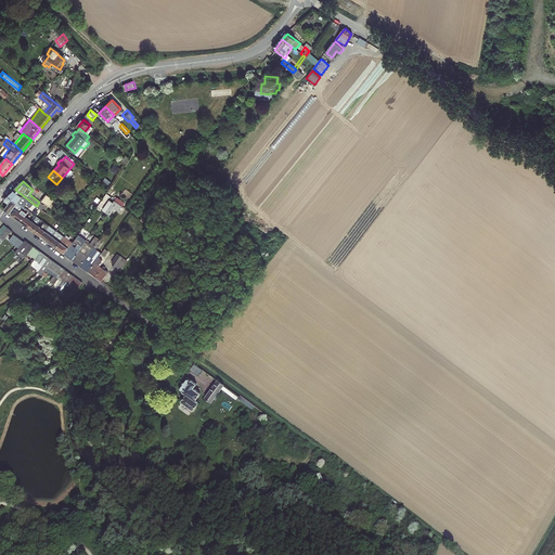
[(35,205),(15,190),(10,194),(20,203),(22,204),(23,202),(26,204),(27,203),(33,207),(35,205)]
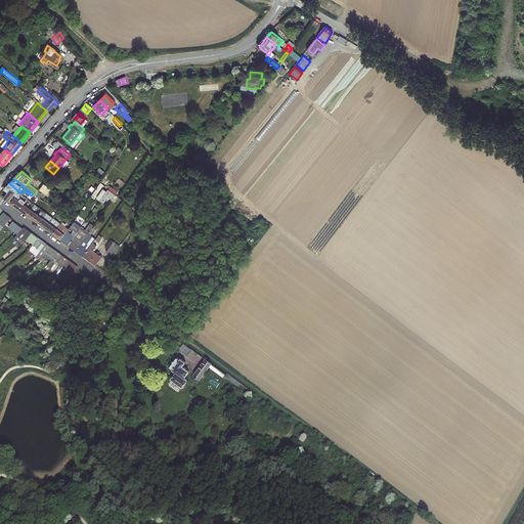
[(9,183),(5,187),(9,191),(4,197),(10,202),(18,191),(9,183)]
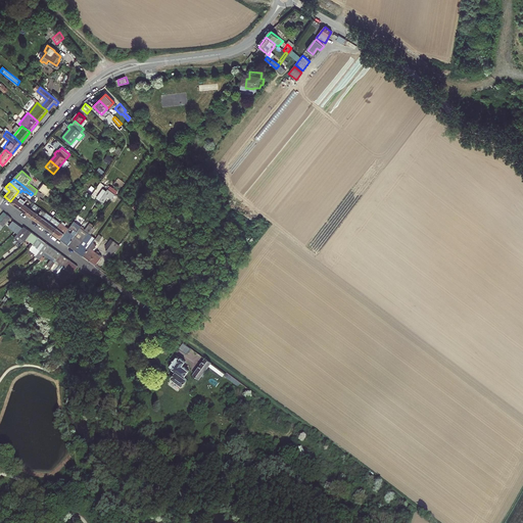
[(51,188),(43,183),(40,187),(45,192),(47,189),(49,190),(51,188)]
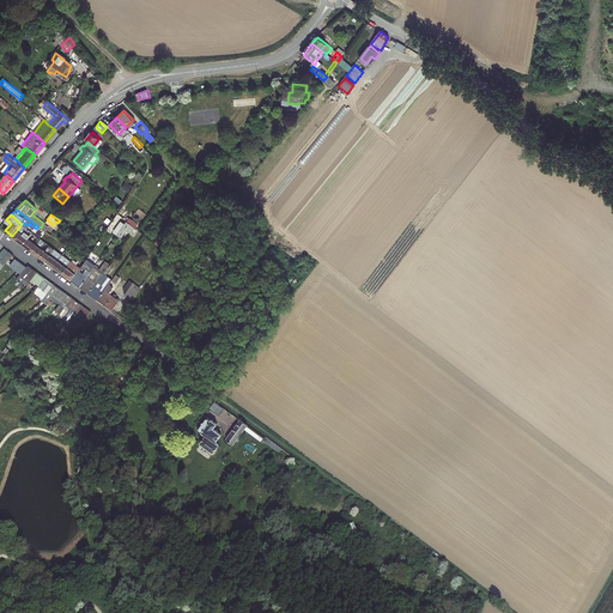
[(134,238),(139,229),(125,223),(119,235),(127,238),(128,235),(134,238)]
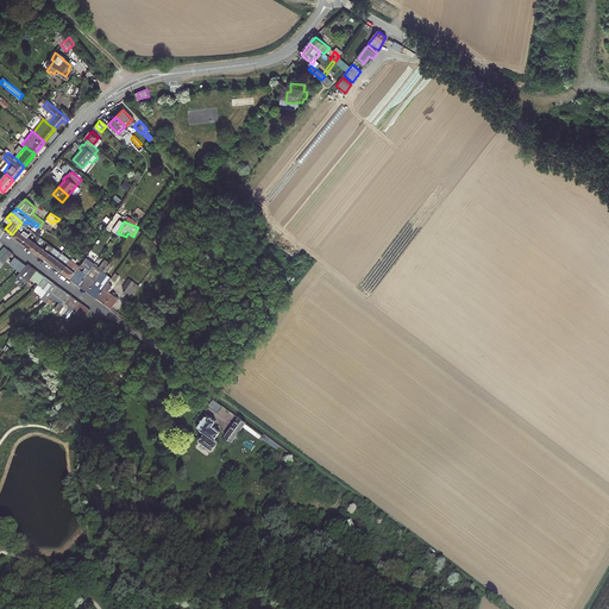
[(24,224),(22,223),(12,234),(23,242),(26,236),(31,230),(24,224)]
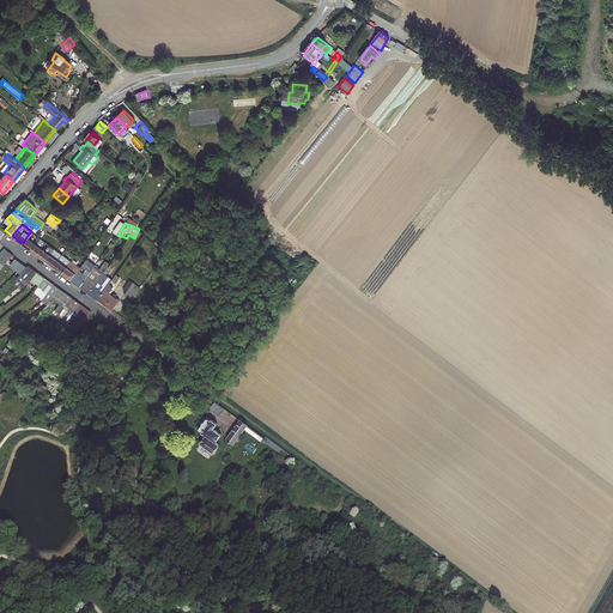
[(26,237),(23,243),(31,250),(36,244),(26,237)]
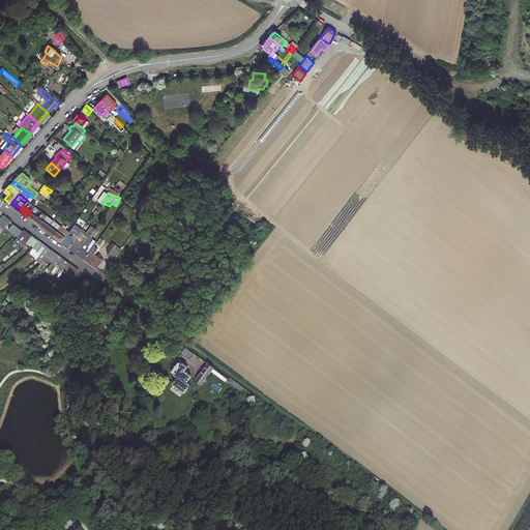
[(31,211),(27,216),(35,222),(42,212),(35,206),(31,211)]
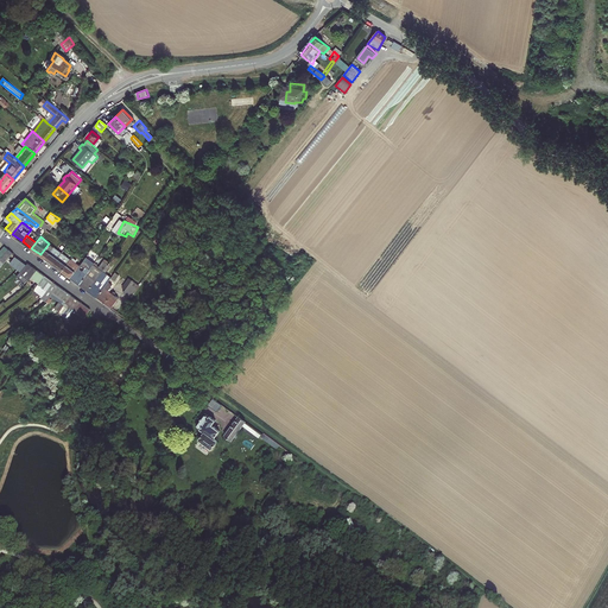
[(55,247),(49,244),(40,254),(45,259),(55,247)]
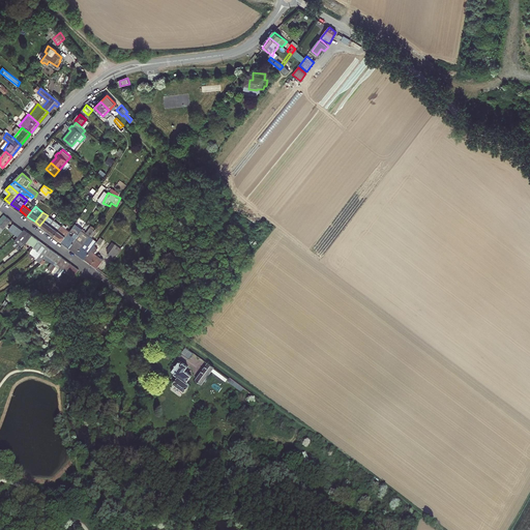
[(48,215),(39,226),(46,230),(54,221),(48,215)]
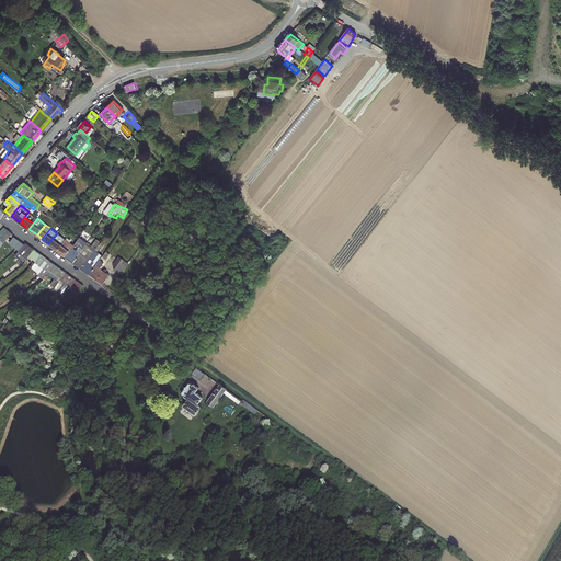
[(1,238),(0,238),(0,239),(3,242),(12,233),(8,230),(1,238)]
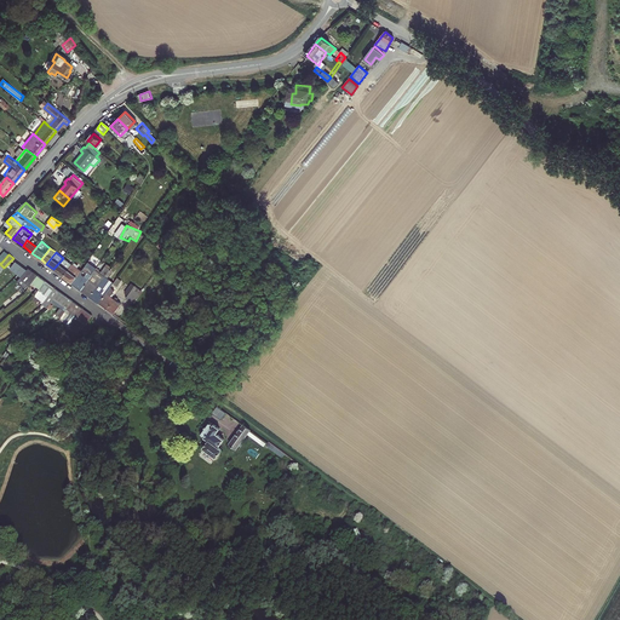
[(63,258),(53,269),(62,276),(72,264),(63,258)]
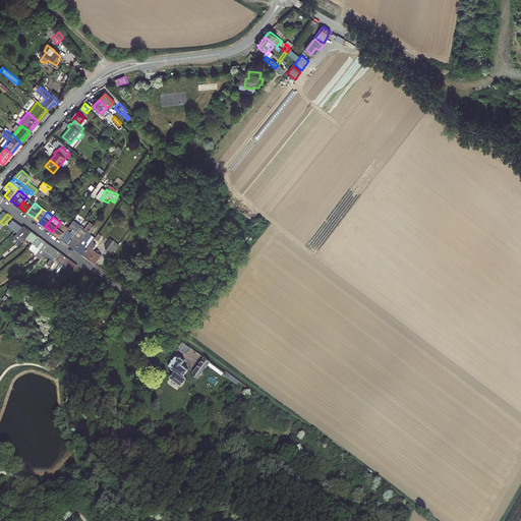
[(14,230),(18,224),(12,219),(8,225),(14,230)]
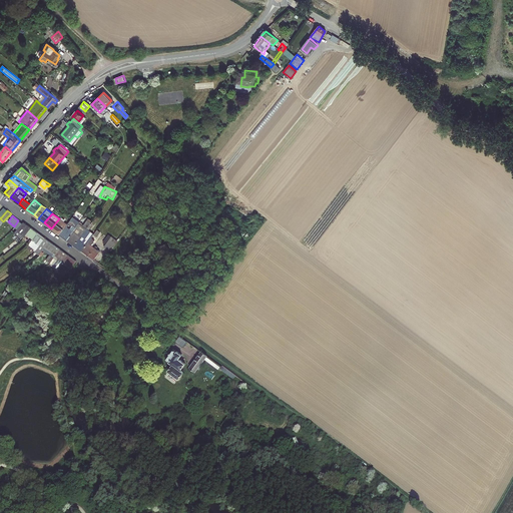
[(59,218),(51,228),(59,234),(65,225),(66,224),(59,218)]
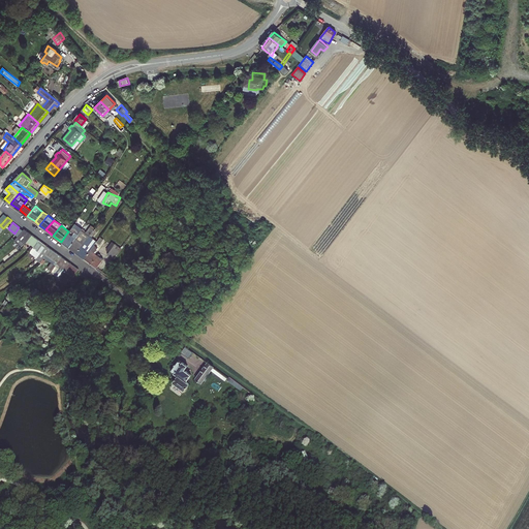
[(19,236),(26,243),(27,241),(32,235),(24,228),(23,229),(19,236)]
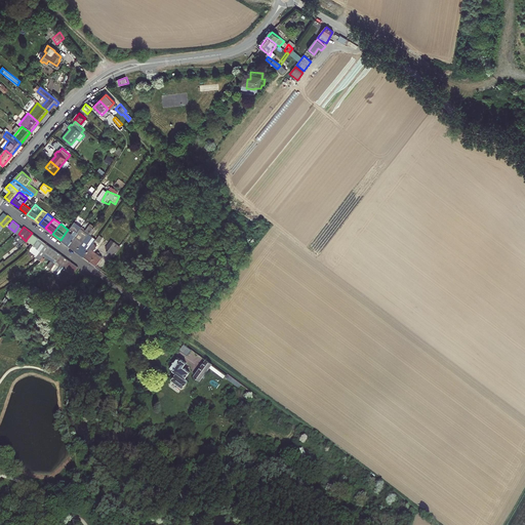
[(68,245),(74,236),(67,231),(61,240),(68,245)]
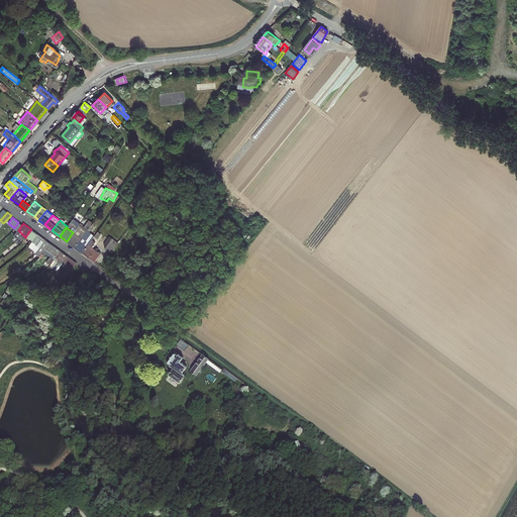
[(31,229),(26,235),(32,240),(37,233),(31,229)]
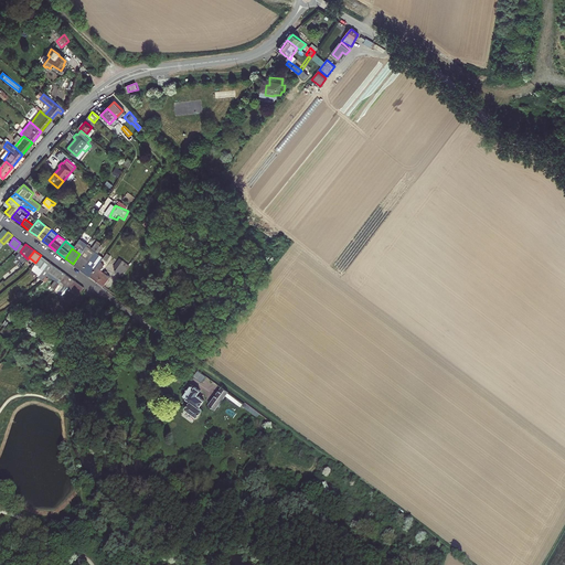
[(87,260),(80,254),(73,264),(81,269),(87,260)]
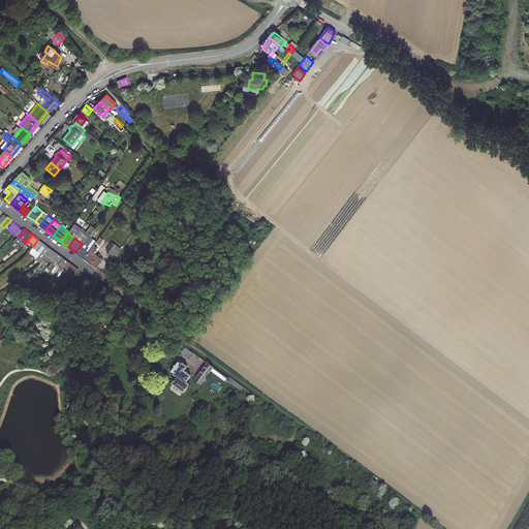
[(47,245),(38,239),(33,246),(29,251),(34,255),(37,251),(40,253),(47,245)]
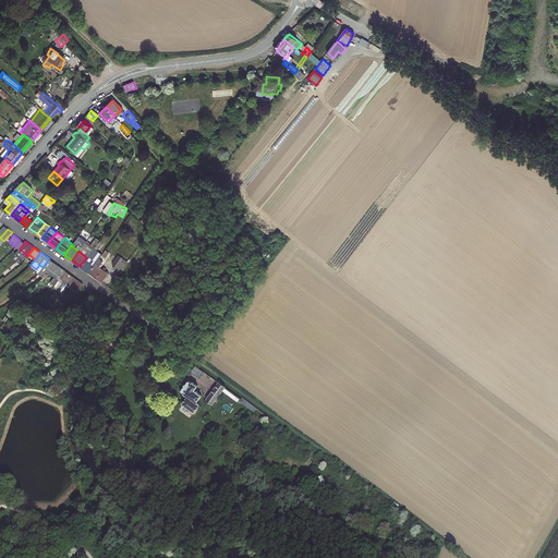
[(88,274),(96,264),(86,257),(80,266),(88,274)]
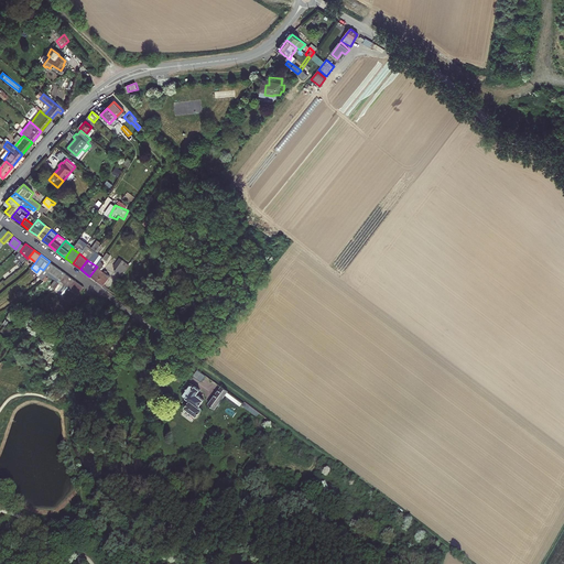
[(115,271),(120,275),(129,264),(122,260),(115,271)]
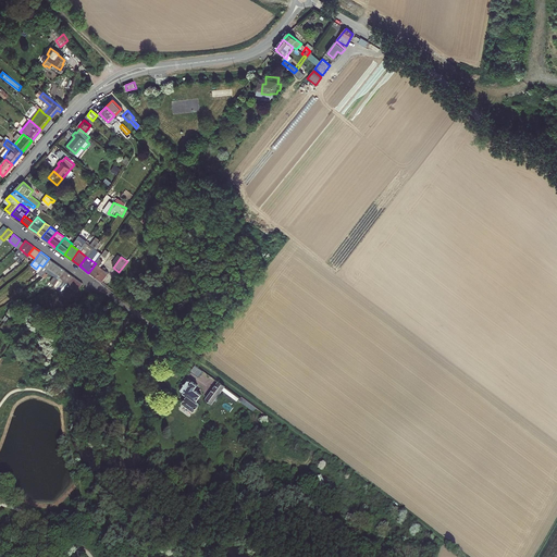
[(48,269),(53,261),(49,258),(42,267),(38,272),(42,276),(48,269)]
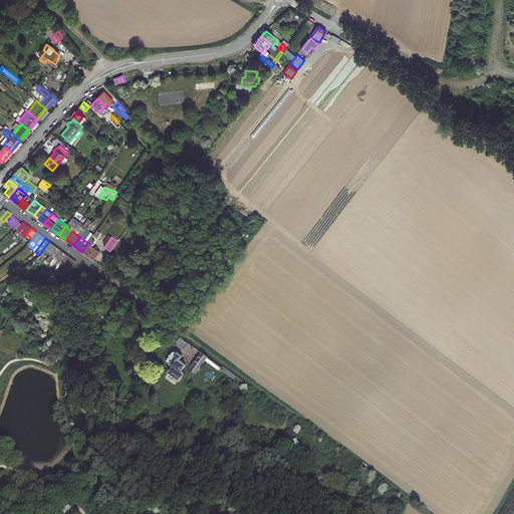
[(50,252),(55,246),(49,241),(44,248),(50,252)]
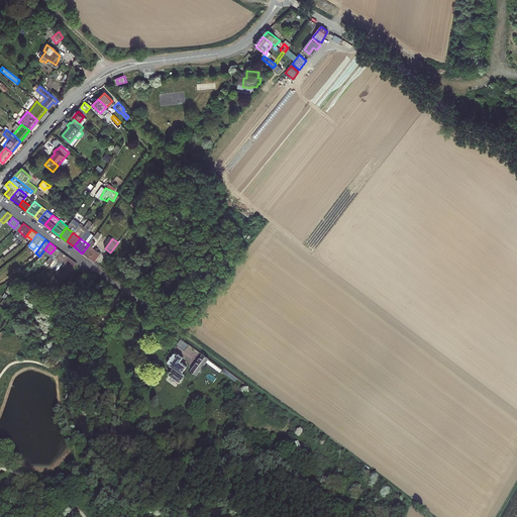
[(89,244),(82,253),(94,262),(100,252),(89,244)]
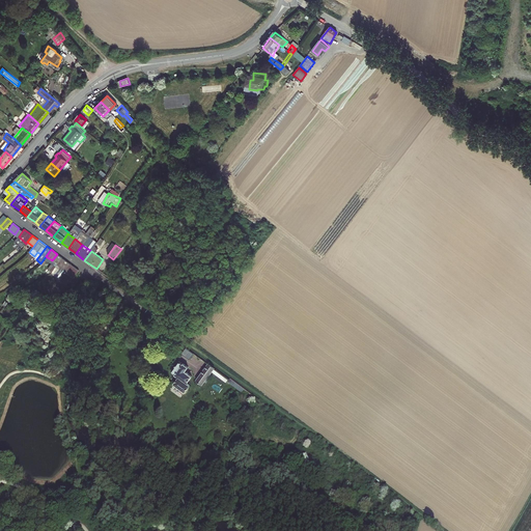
[(52,260),(57,264),(62,257),(57,254),(52,260)]
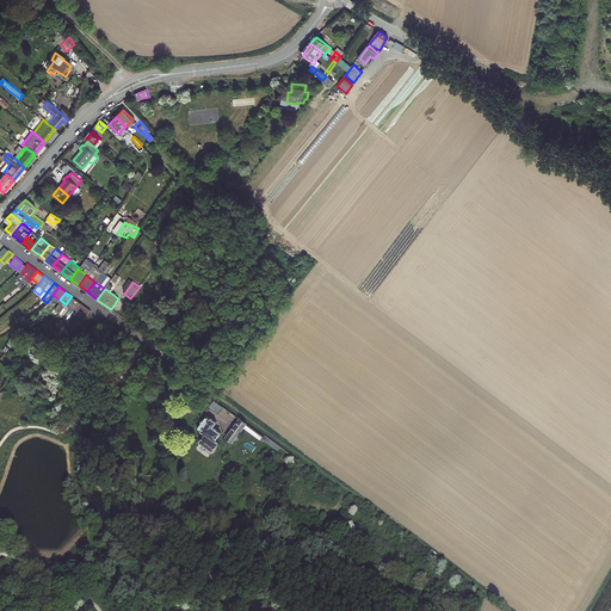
[(66,304),(75,312),(80,303),(72,296),(66,304)]
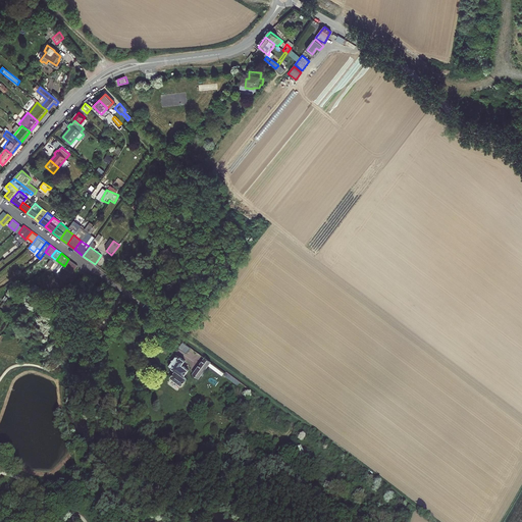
[(68,259),(64,266),(72,272),(77,266),(68,259)]
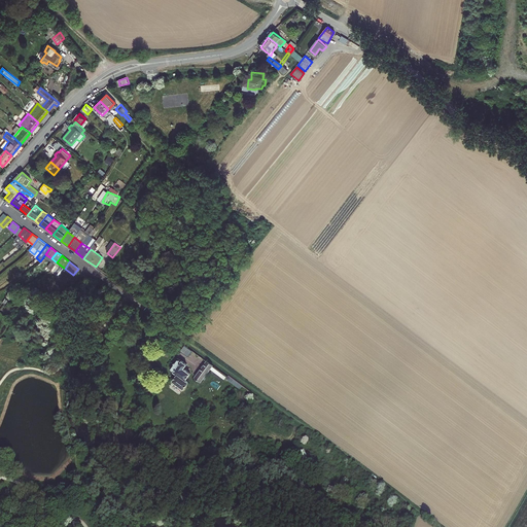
[(184,345),(181,350),(188,356),(192,350),(184,345)]
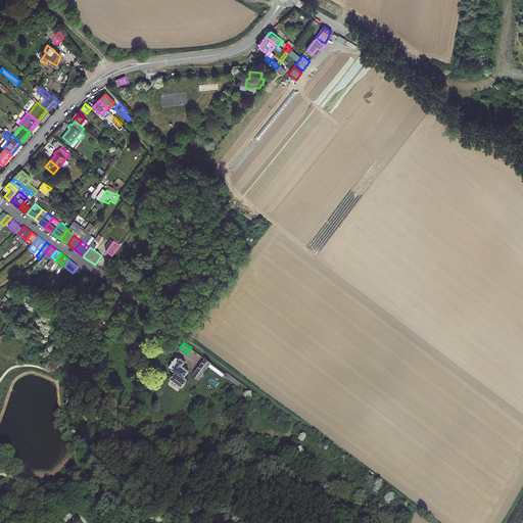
[(177,355),(169,366),(172,369),(173,370),(176,373),(172,378),(182,386),(187,380),(184,378),(189,371),(182,366),(186,362),(181,358),(180,359),(177,355)]
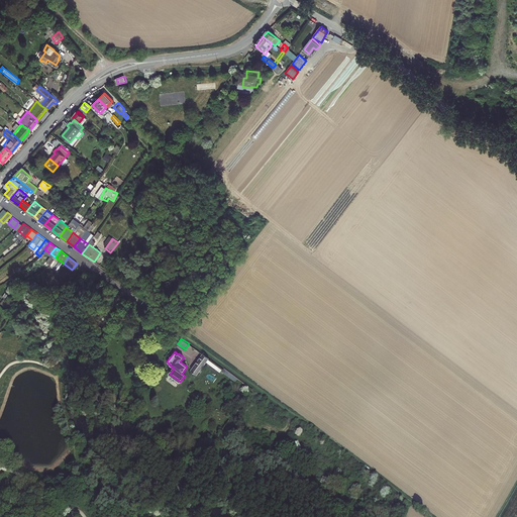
[(222,369),(203,353),(190,371),(196,375),(205,364),(219,373),(222,369)]
